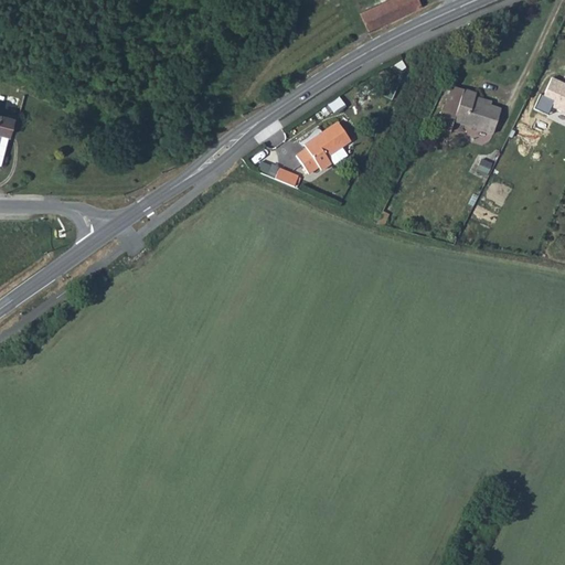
[(369,0),(353,7),(361,27),(392,13),(386,0),(369,0)]
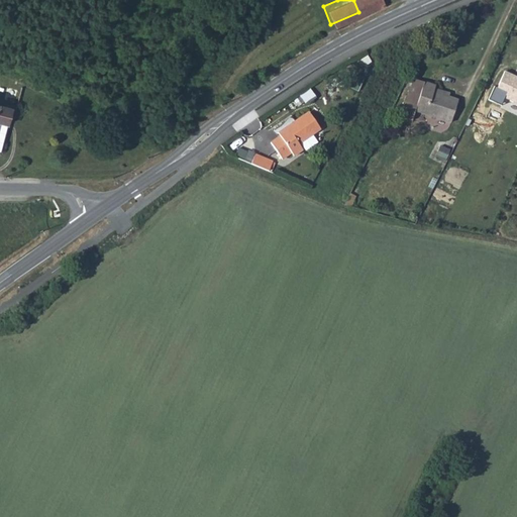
[(380,2),(379,0),(353,0),(358,12),(380,2)]
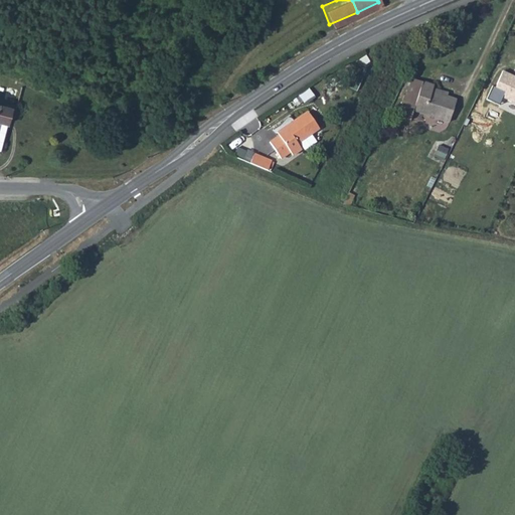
[(514,76),(502,71),(495,88),(492,87),(486,100),(499,106),(502,99),(514,104),(514,76)]
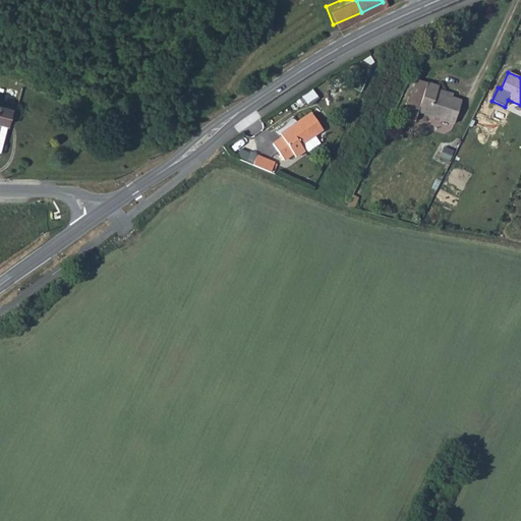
[(416,73),(410,92),(420,95),(426,76),(416,73)]
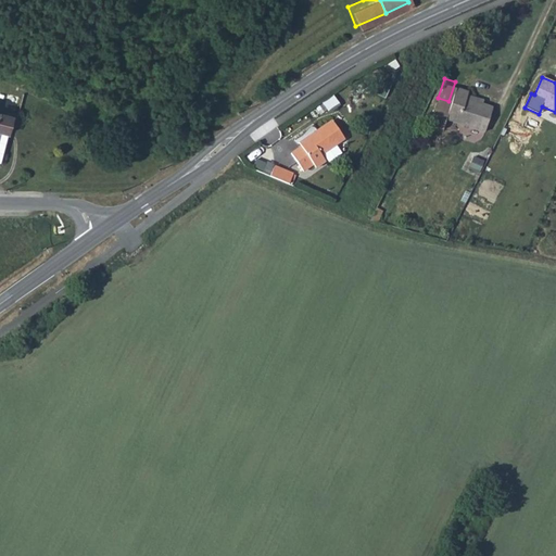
[(449,101),(438,98),(436,97),(428,119),(441,124),(445,113),(484,127),(492,103),(482,100),(466,95),(468,90),(469,86),(455,81),(449,101)]
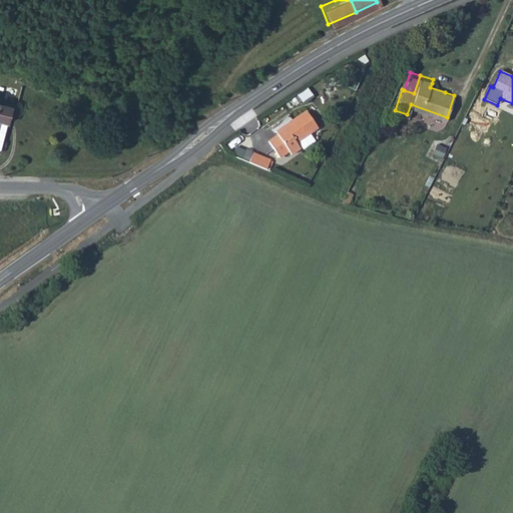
[(430,87),(445,92),(447,88),(432,83),(430,87)]
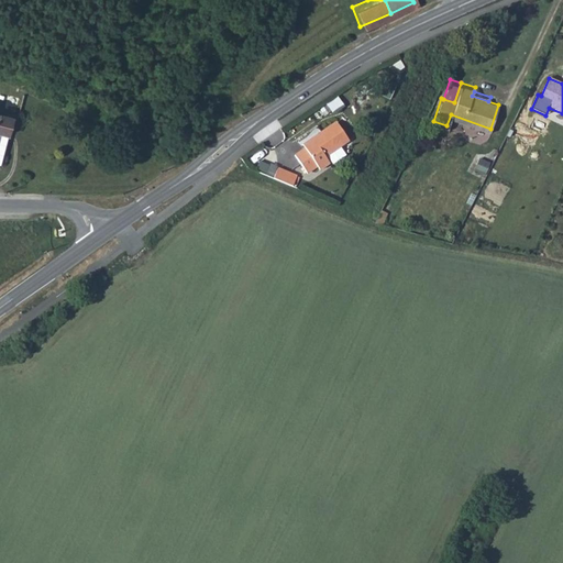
[(10,120),(0,118),(0,136),(4,139),(10,120)]
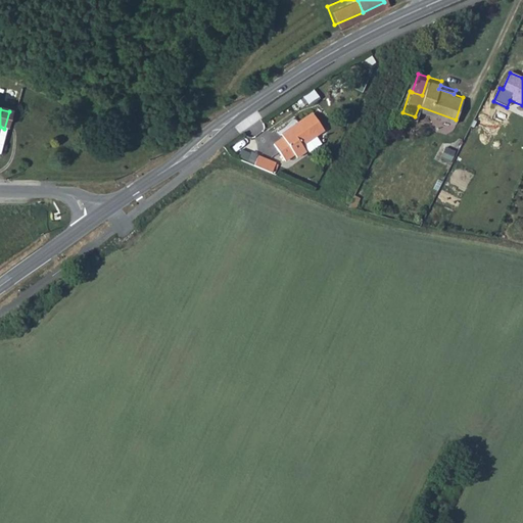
[(313,126),(319,122),(311,111),(280,133),(282,136),(273,143),(285,159),(293,153),(296,156),(305,150),(301,144),(318,133),(313,126)]
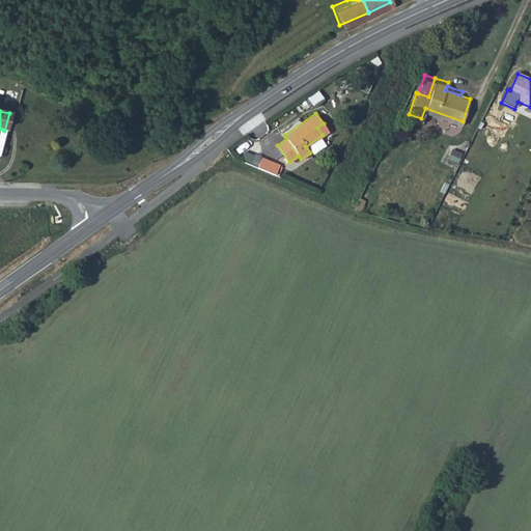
[(329,131),(324,123),(317,128),(323,135),(329,131)]
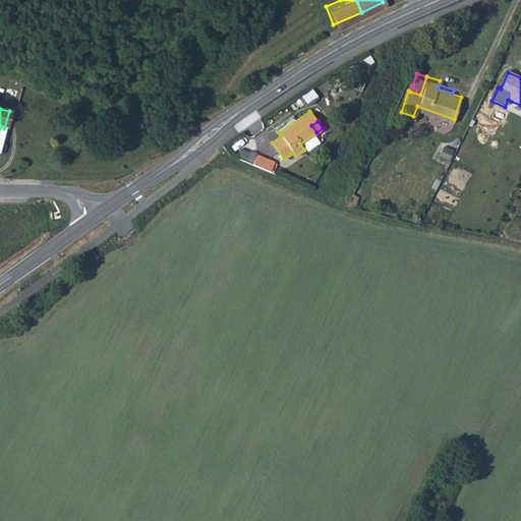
[(256,162),(275,169),(279,159),(259,152),(256,162)]
